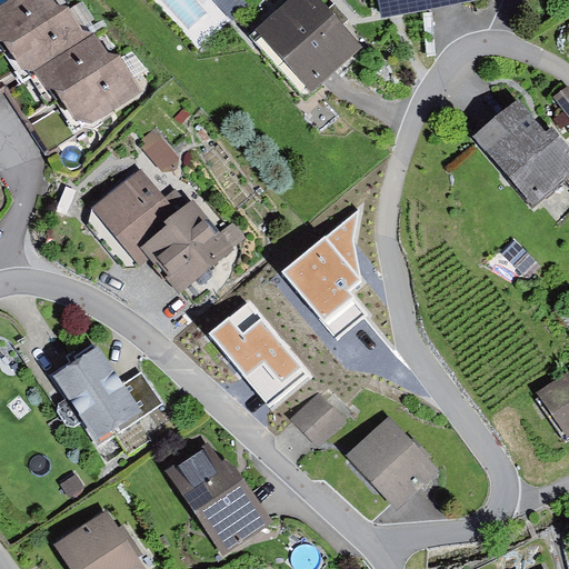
[(55,0),(8,0),(0,6),(0,41),(2,41),(10,50),(69,10),(60,6),(55,0)]
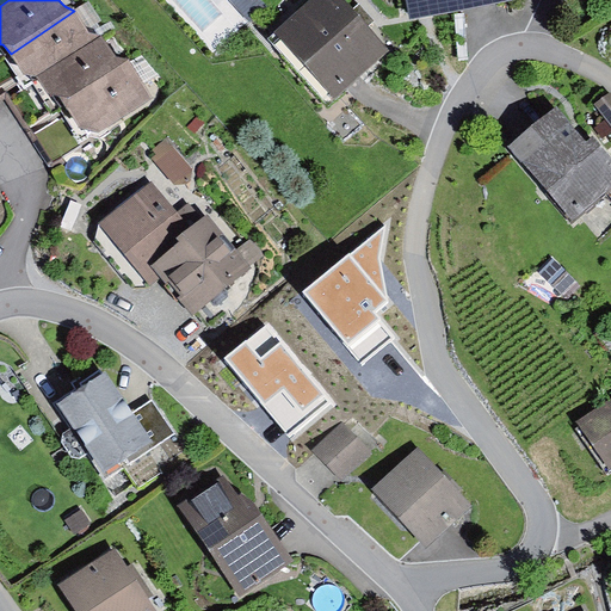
[(265,0),(232,0),(252,22),(270,6),(265,0)]
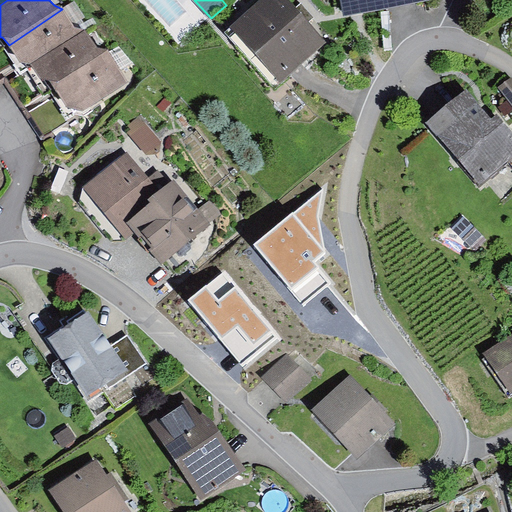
[(286,0),(261,0),(232,27),(283,81),(325,42),(309,25),(315,19),(300,3),(294,8),(286,0)]
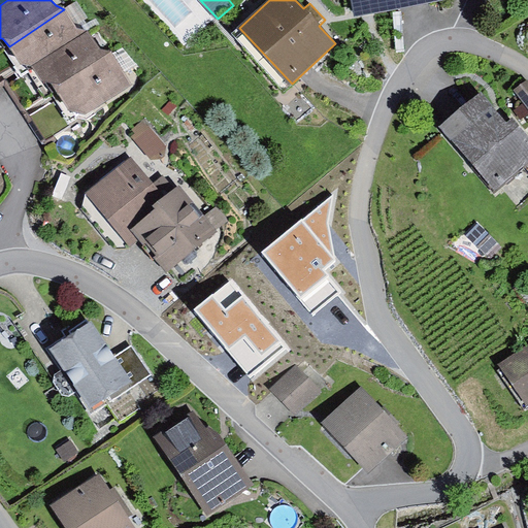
[(329,0),(330,0),(352,0),(356,17),(442,0),(329,0)]
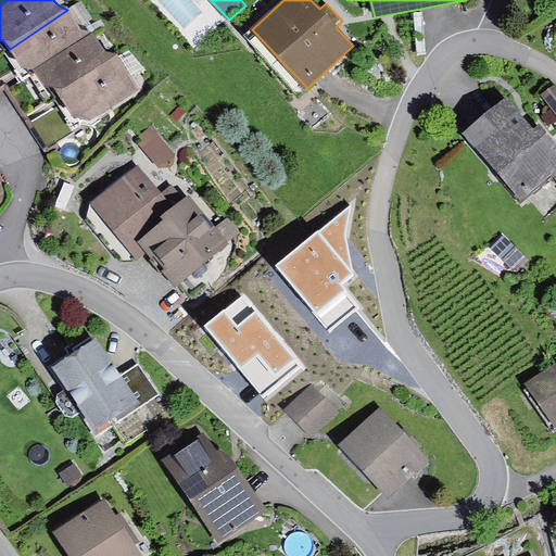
[(81,29),(67,10),(10,49),(22,67),(35,70),(93,33),(81,29)]
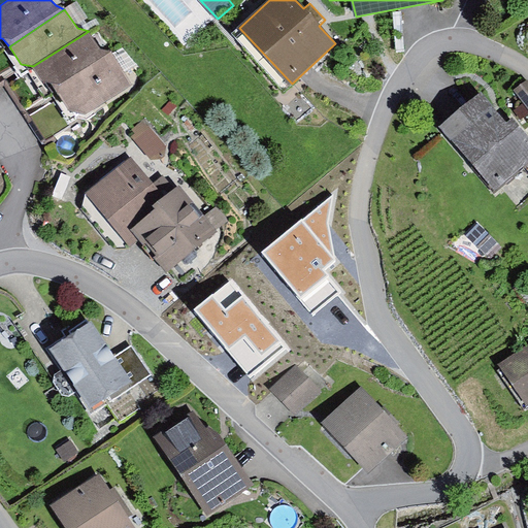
[(101,50),(89,31),(33,66),(42,80),(43,83),(51,81),(57,92),(113,57),(101,50)]
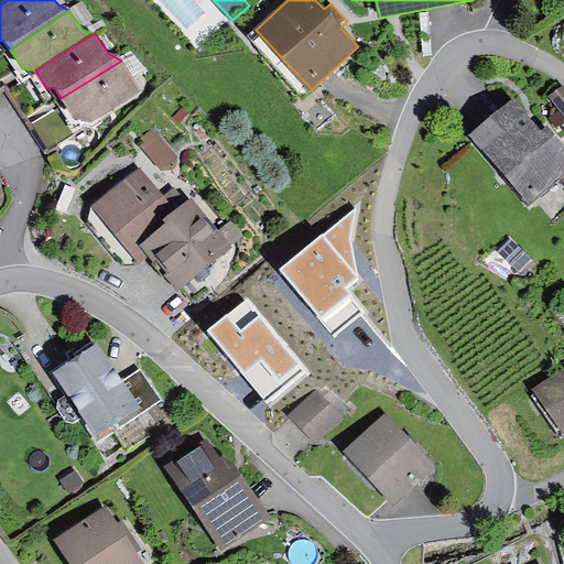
[(0,78),(13,71),(0,50),(0,78)]
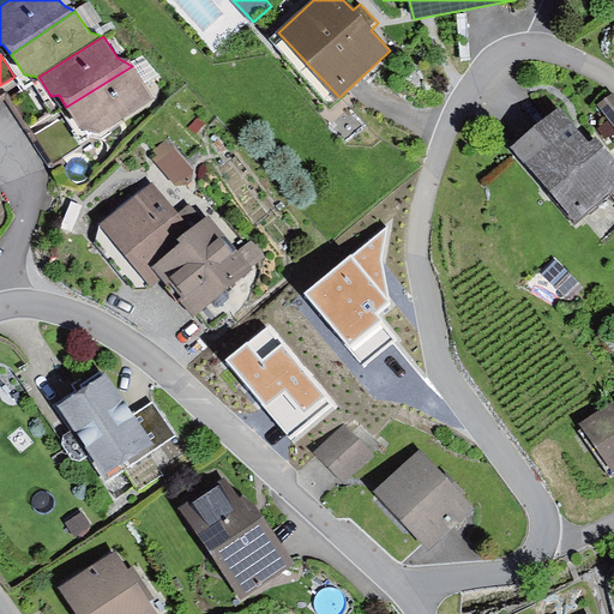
[(132,66),(66,107),(79,128),(98,133),(154,100),(132,66)]
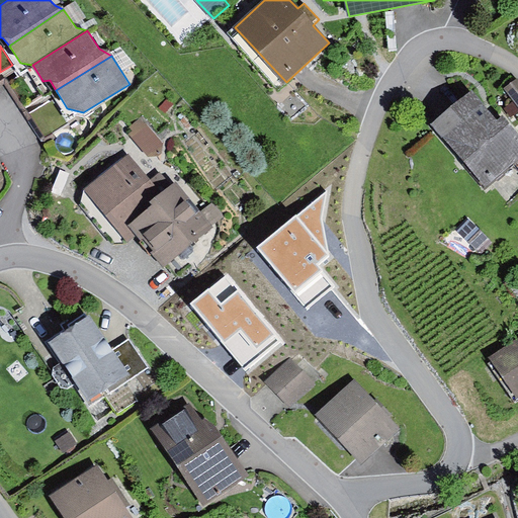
[(41,79),(32,65),(5,83),(22,109),(50,91),(41,79)]
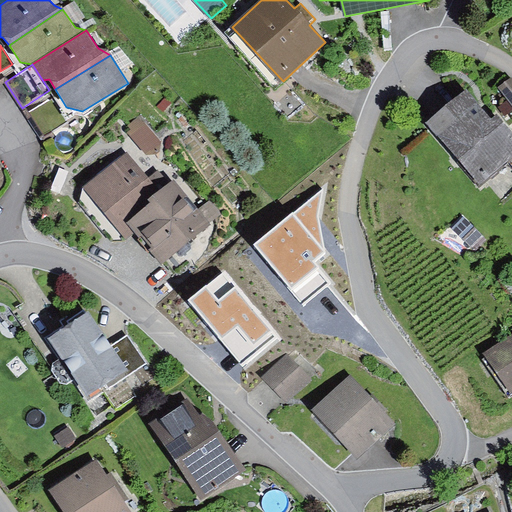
[(511,78),(511,77),(497,88),(511,106),(511,78)]
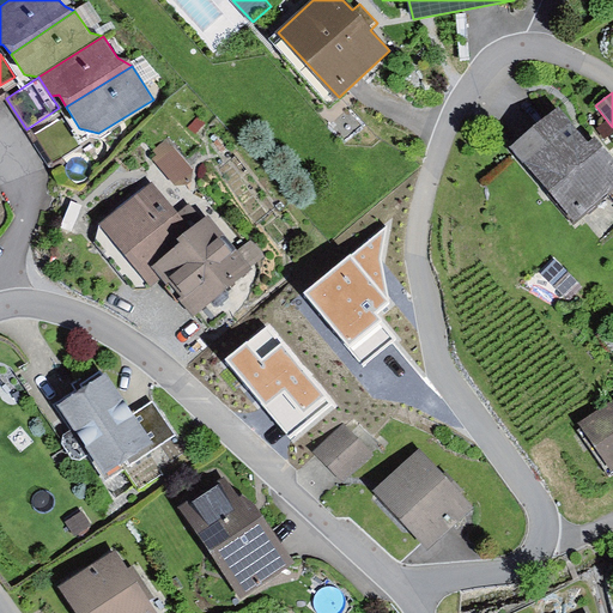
[(588,140),(560,108),(514,147),(577,220),(612,189),(612,158),(594,135),(588,140)]
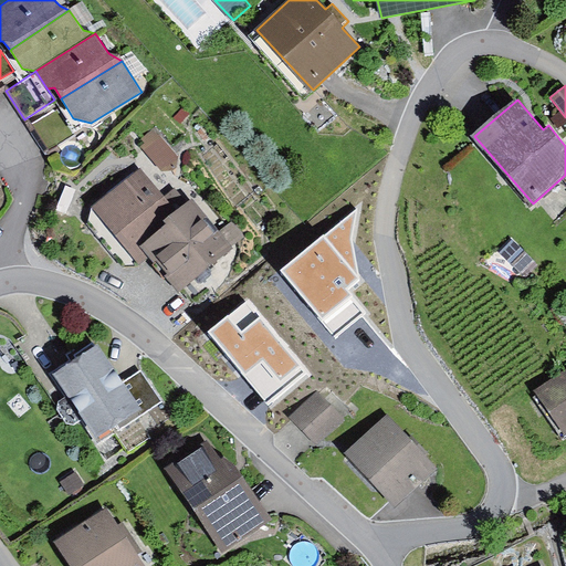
[(156,128),(143,138),(147,143),(142,147),(161,171),(173,170),(177,168),(180,157),(156,128)]
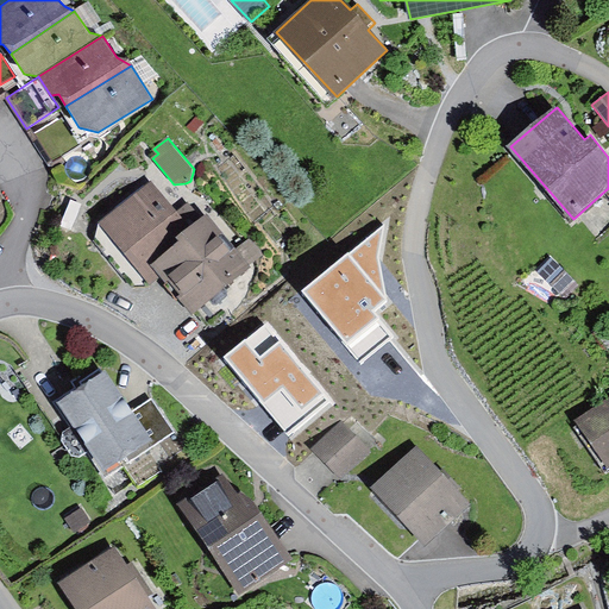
[(150,180),(98,223),(150,288),(162,278),(192,314),(250,268),(206,214),(201,219),(189,205),(177,214),(150,180)]
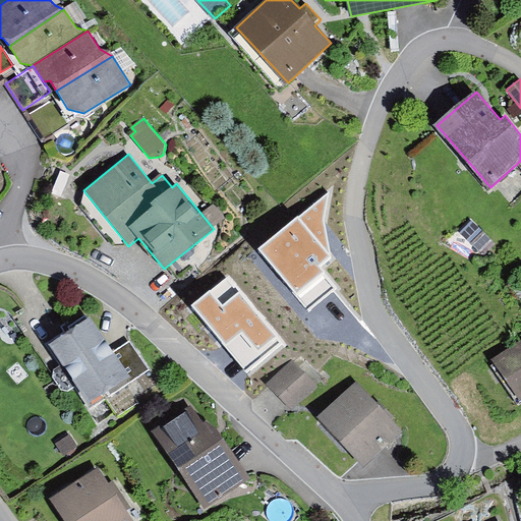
[(328,193),(258,250),(307,308),(334,286),(316,267),(331,254),(324,220),(328,193)]
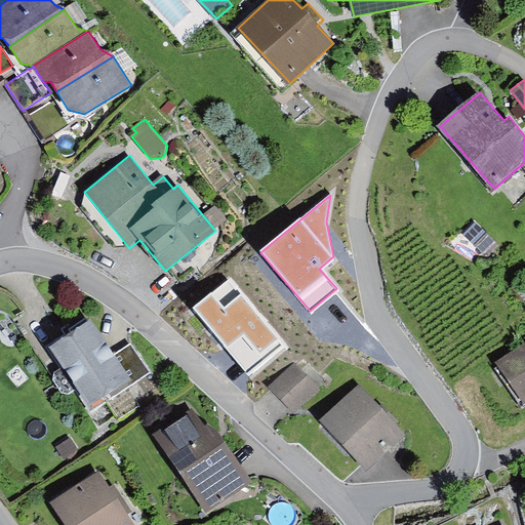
[(476,221),(462,234),(483,256),(496,245),(476,221)]
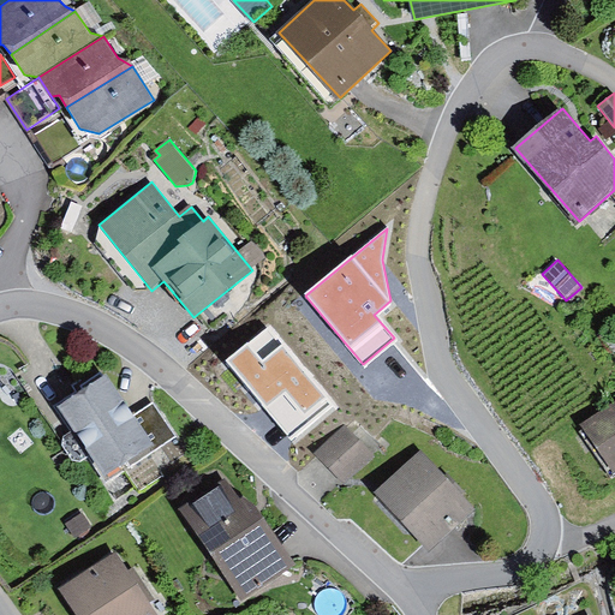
[(269,327),(227,362),(296,441),(338,405),(269,327)]
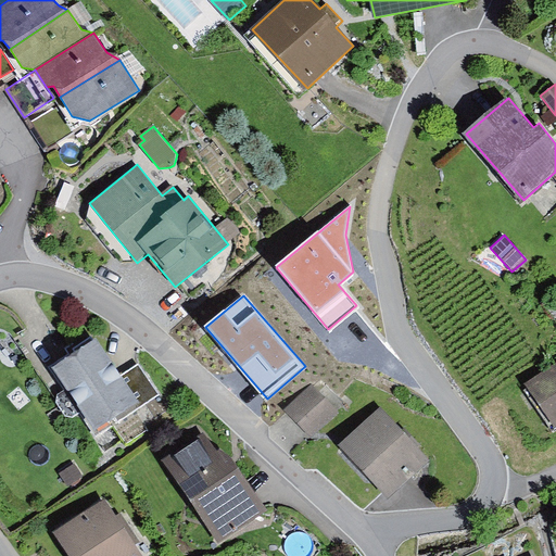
[(96,339),(50,368),(65,390),(58,395),(57,404),(65,416),(73,418),(80,413),(97,437),(140,407),(119,377),(96,339)]
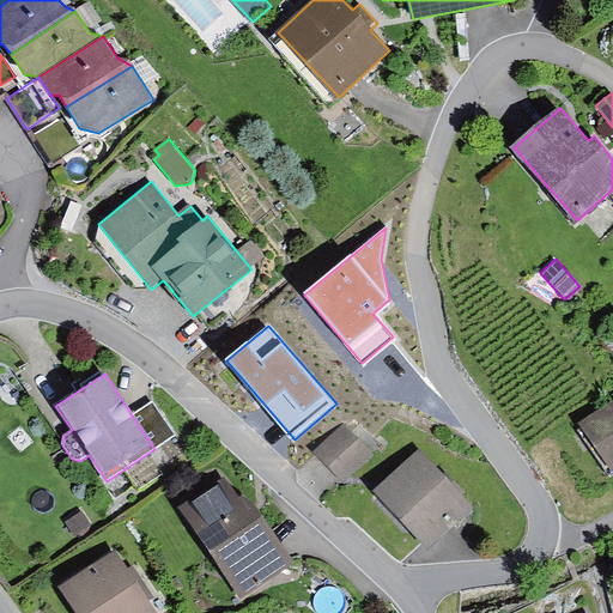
[(612,400),(581,423),(612,469),(612,400)]
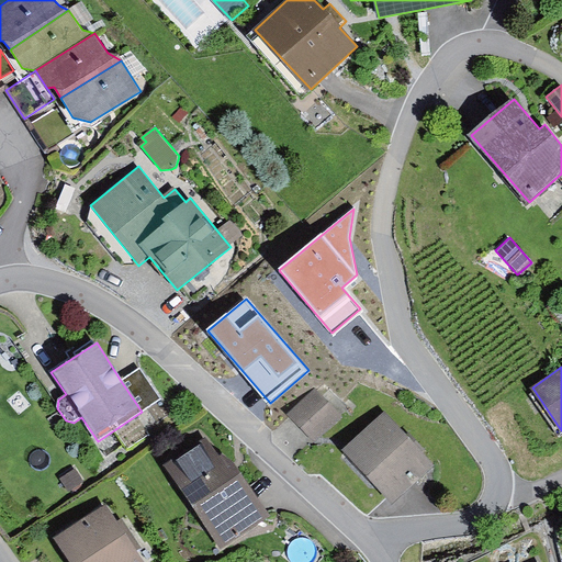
[(139,368),(121,381),(142,412),(160,398),(139,368)]
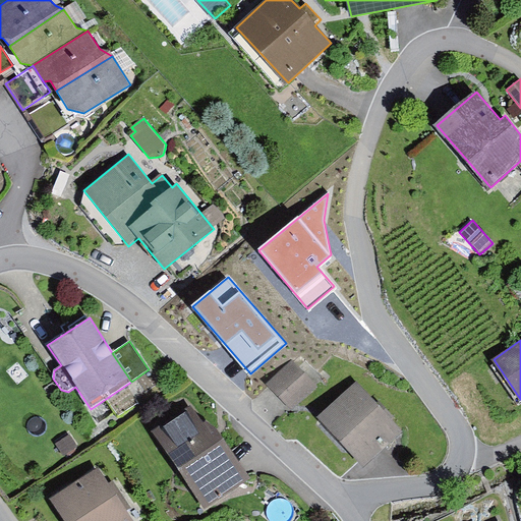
[(291,360),(266,384),(292,411),(316,388),(291,360)]
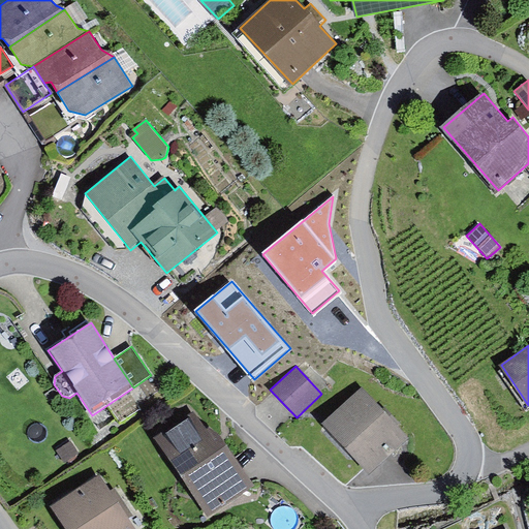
[(362,386),(323,422),(371,473),(409,437),(362,386)]
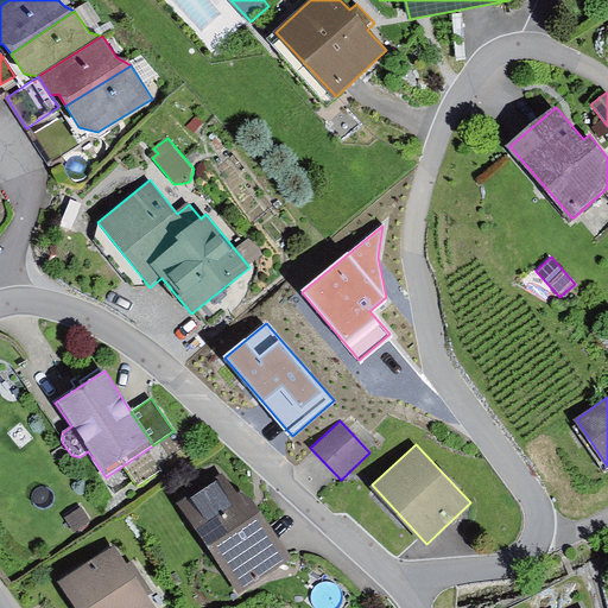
[(222,473),(177,505),(239,591),(289,557),(242,491),(238,494),(222,473)]
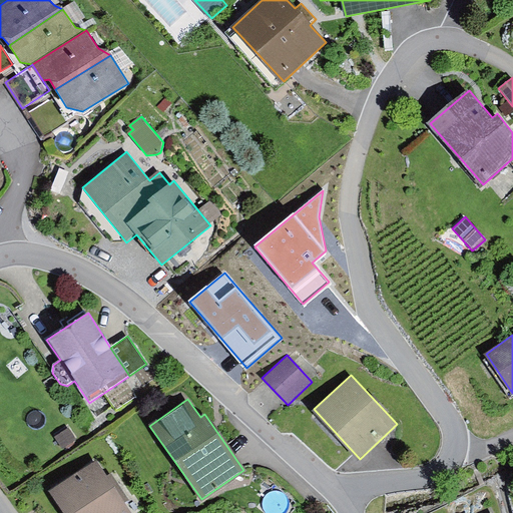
[(68,429),(55,437),(62,448),(75,440),(68,429)]
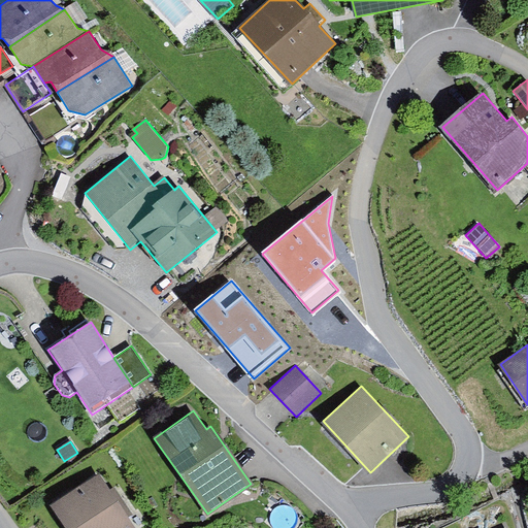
[(99,473),(50,506),(63,527),(134,527),(128,518),(133,515),(114,487),(109,490),(99,473)]
